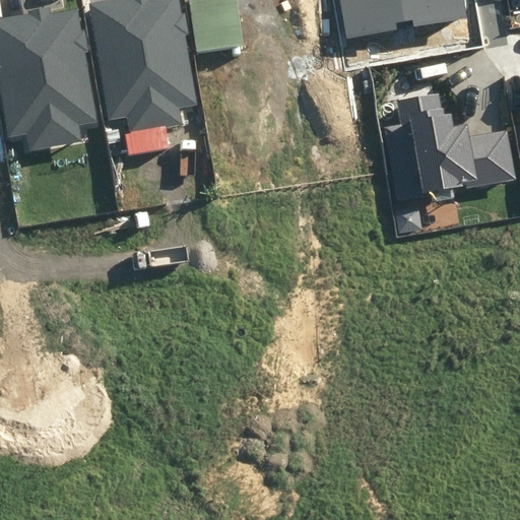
[(182,13),(179,0),(105,0),(88,3),(108,121),(126,118),(129,133),(183,125),(180,108),(197,105),(186,35),(189,35),(186,12),(182,13)]
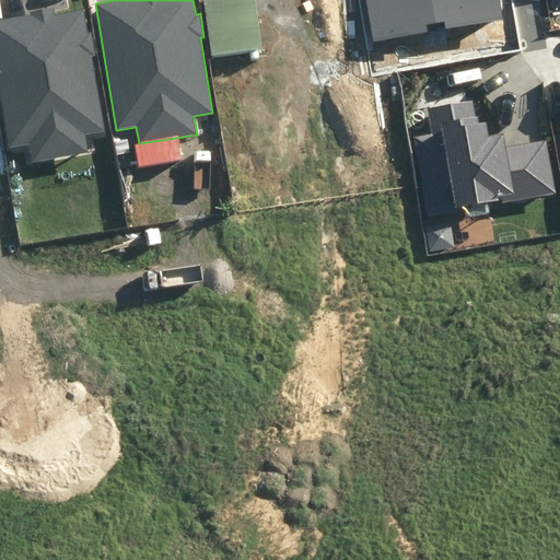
[(203,0),(212,58),(263,51),(255,0),(203,0)]
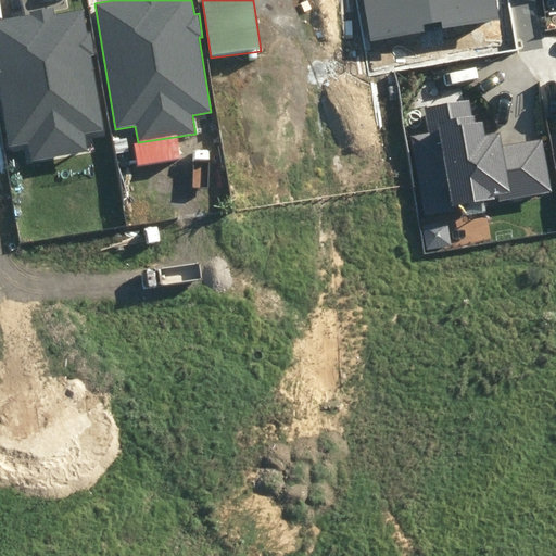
[(443,27),(497,19),(494,0),(364,0),(371,40),(425,32),(424,23),(442,21),(443,27)]
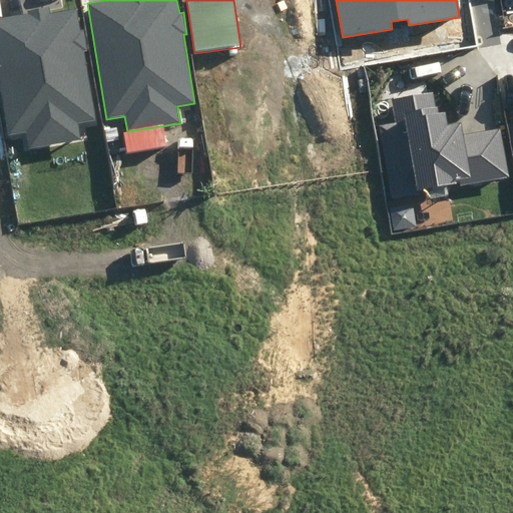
[(80,30),(76,9),(49,13),(48,7),(28,10),(29,13),(0,17),(0,89),(8,135),(25,132),(28,148),(81,140),(78,123),(95,120),(84,51),(88,50),(84,29),(80,30)]
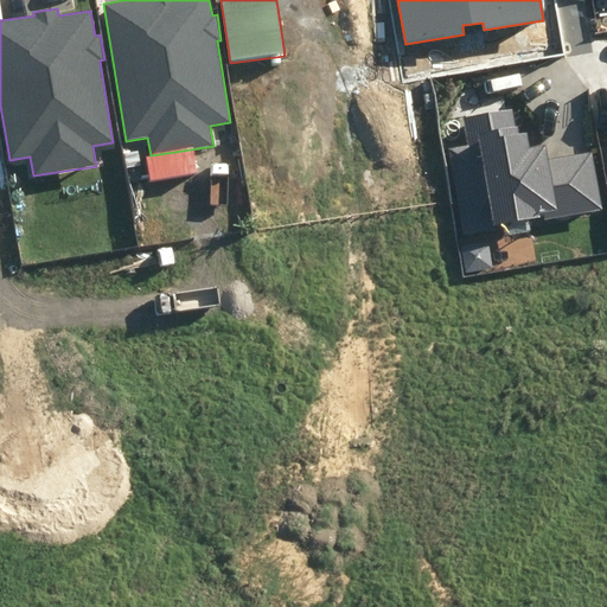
[(529,222),(604,209),(593,151),(563,155),(549,159),(545,144),(530,147),(526,132),(519,133),(518,126),(516,126),(512,109),(464,117),(468,147),(451,149),(465,230),(503,223),(505,236),(531,231),(529,222)]
